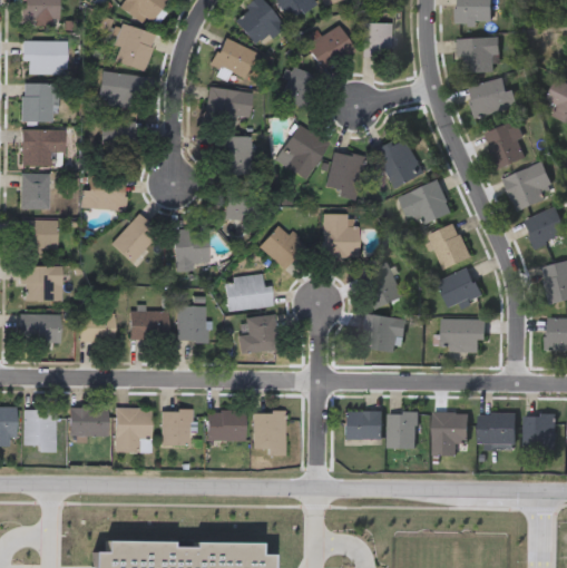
[(23,21),(23,0),(60,0),(60,21),(23,21)]
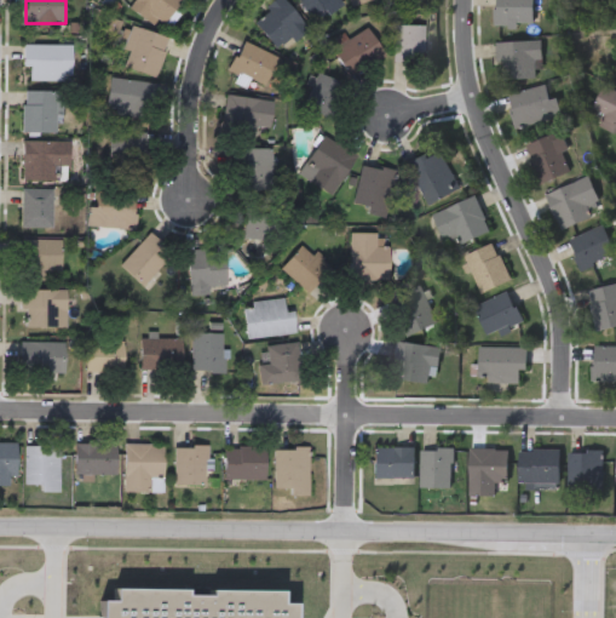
[(131,7),(136,0),(185,0),(165,32),(131,7)]
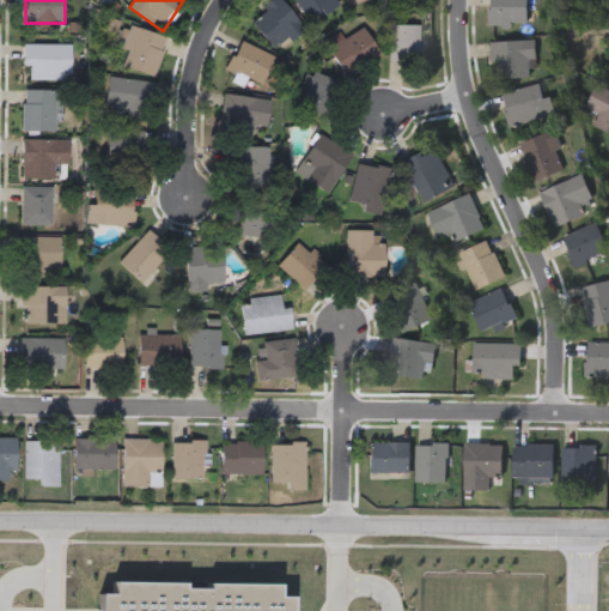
[(281,53),(250,20),(270,0),(281,0),(308,26),(281,53)]
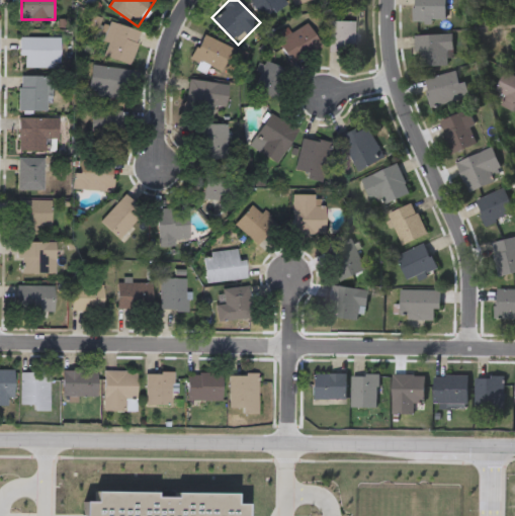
[(250,0),(284,0),(288,5),(263,20),(250,0)]
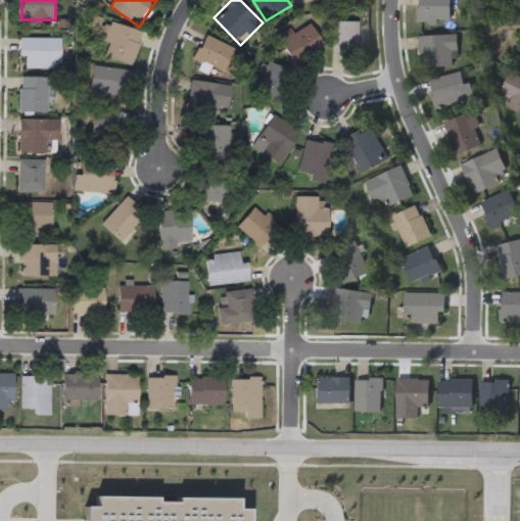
[(452,0),(452,24),(418,22),(418,0),(452,0)]
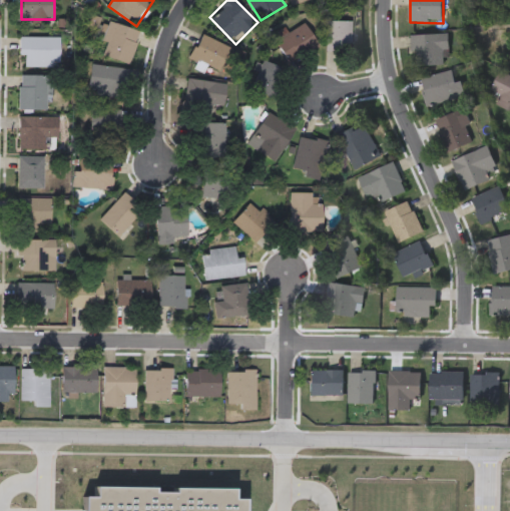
[(104,56),(108,42),(97,39),(103,20),(140,31),(131,64),(104,56)]
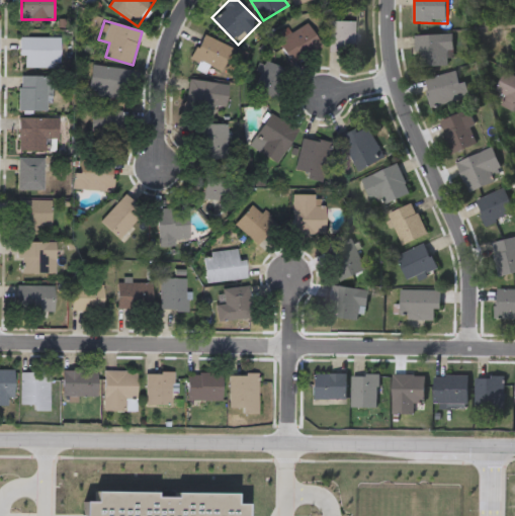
[(357,20),(357,49),(330,49),(330,20),(357,20)]
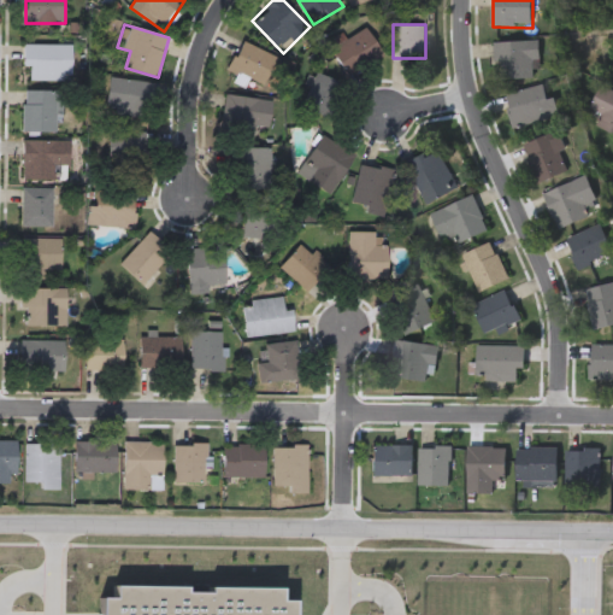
[(384,52),(352,76),(332,51),(366,27),(384,52)]
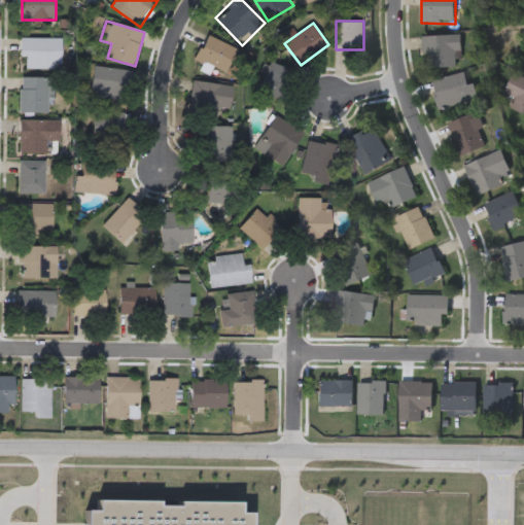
[(229,72),(197,62),(205,36),(237,46),(229,72)]
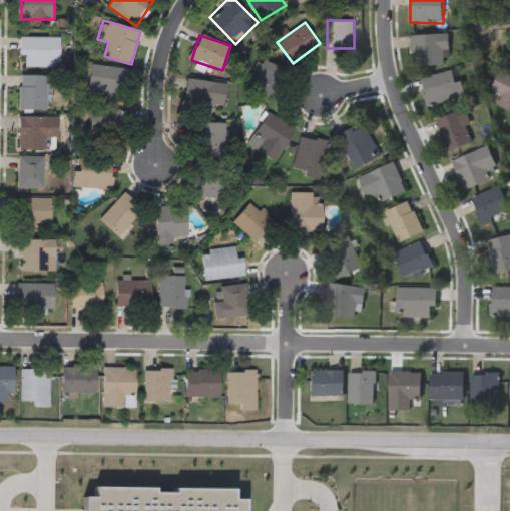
[(411,37),(449,36),(450,52),(444,52),(445,68),(417,68),(417,54),(412,55),(411,37)]
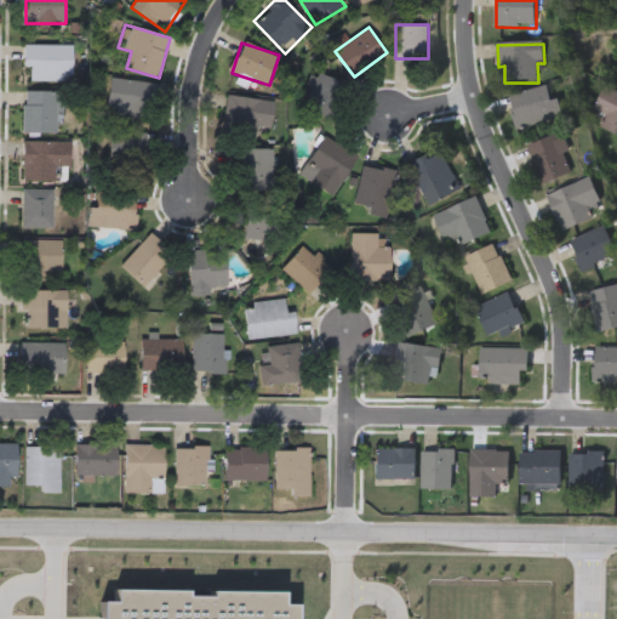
[(26,80),(26,45),(75,45),(75,80),(26,80)]
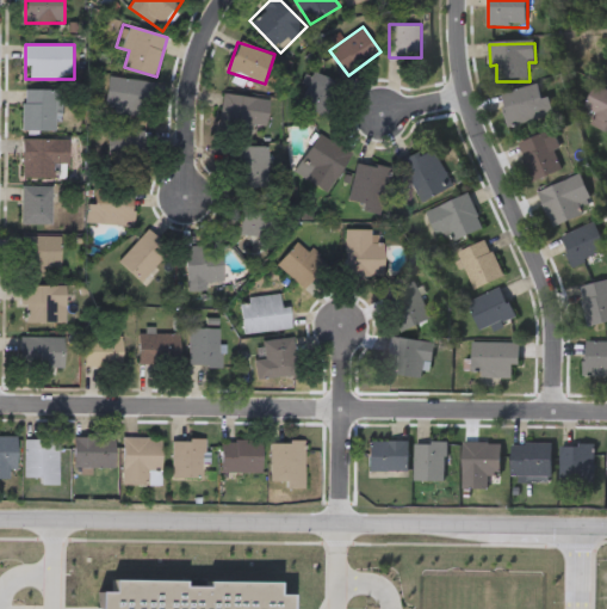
[(327,116),(299,106),(313,72),(340,82),(327,116)]
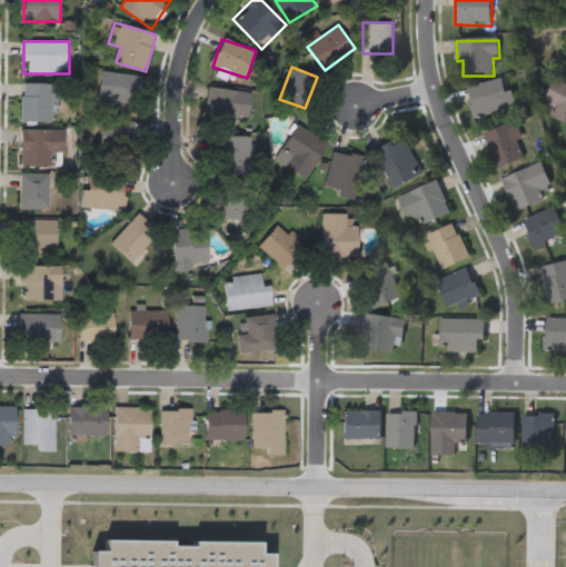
[(145,78),(139,110),(98,103),(103,71),(145,78)]
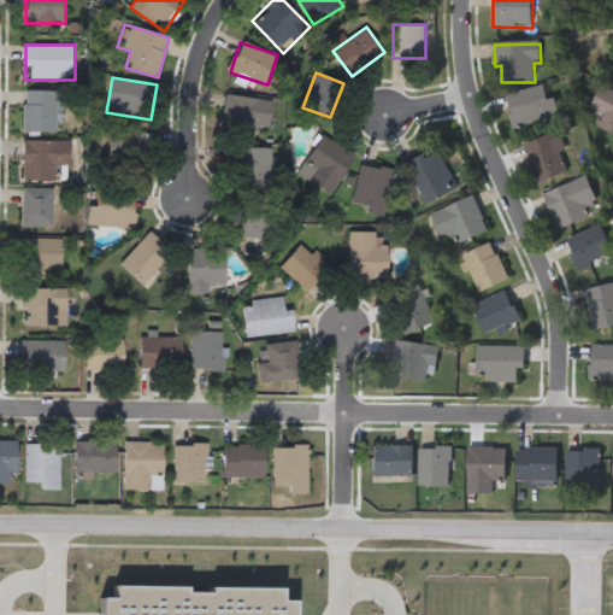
[(602,115),(588,107),(599,85),(612,92),(612,132),(597,124),(602,115)]
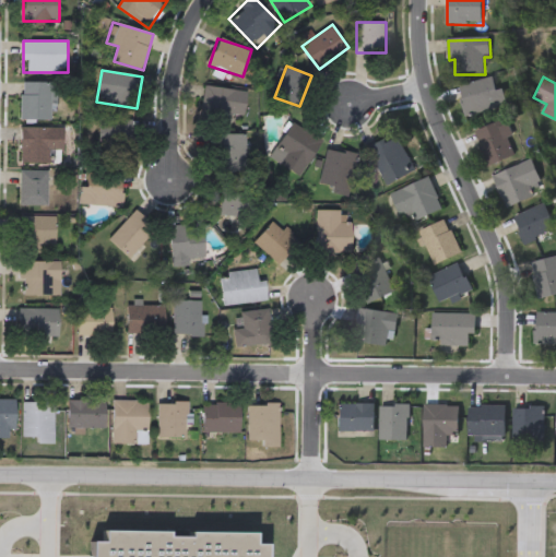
[(459,86),(494,80),(497,92),(500,91),(505,108),(465,117),(459,86)]
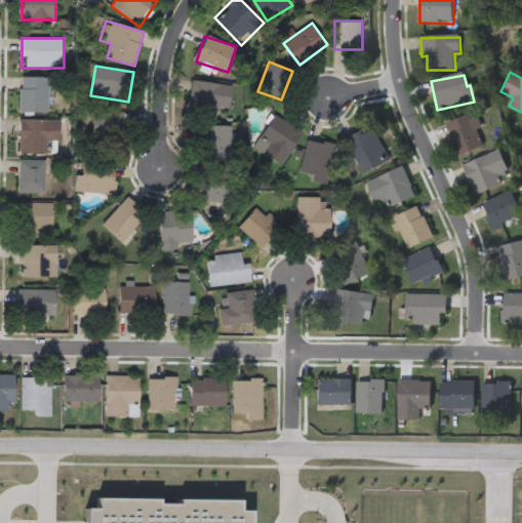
[(21,113),(21,77),(49,77),(49,113),(21,113)]
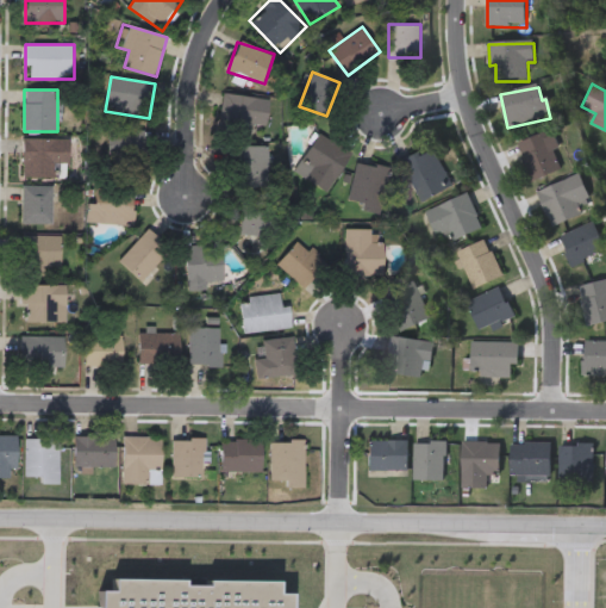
[(267,134),(222,126),(225,93),(272,100),(267,134)]
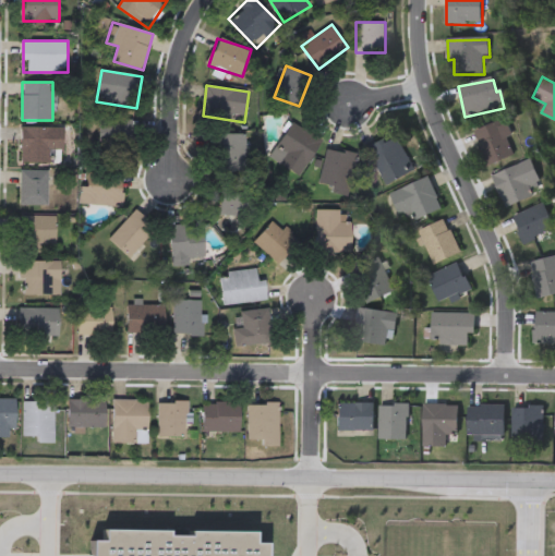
[(133,150),(100,150),(100,119),(133,119),(133,150)]
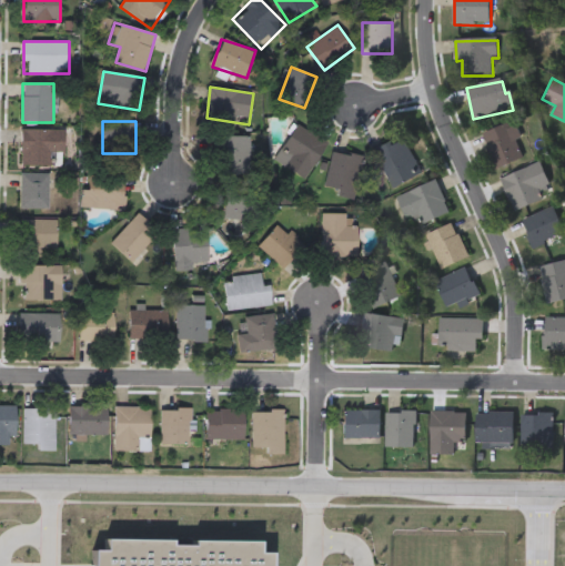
[(304,179),(275,159),(299,124),(329,144),(304,179)]
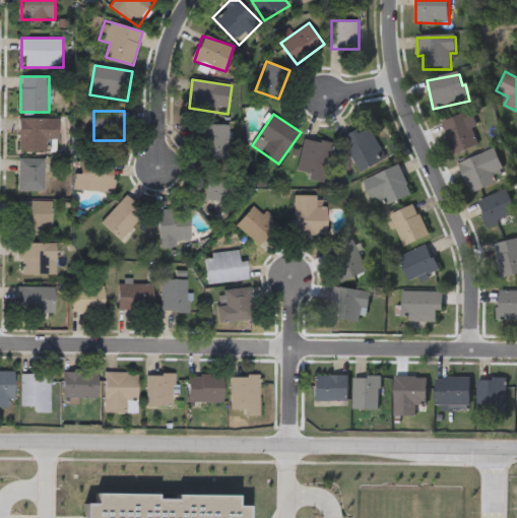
[(483,146),(451,156),(441,124),(472,114),(483,146)]
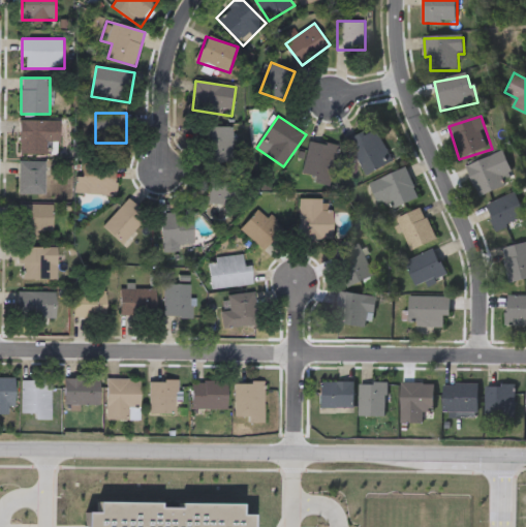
[(61,120),(61,142),(48,142),(48,154),(20,154),(20,120),(61,120)]
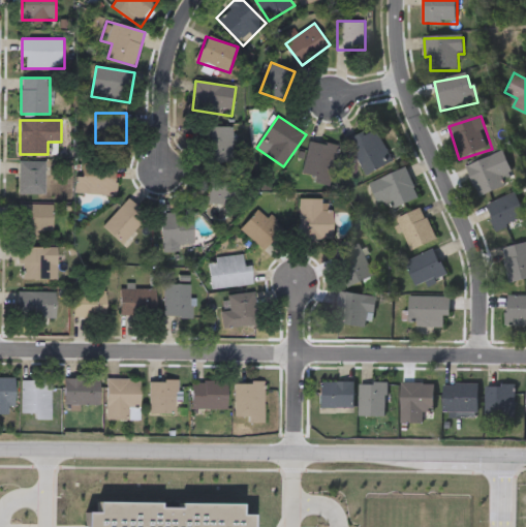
[(237,162),(209,162),(209,126),(237,126),(237,162)]
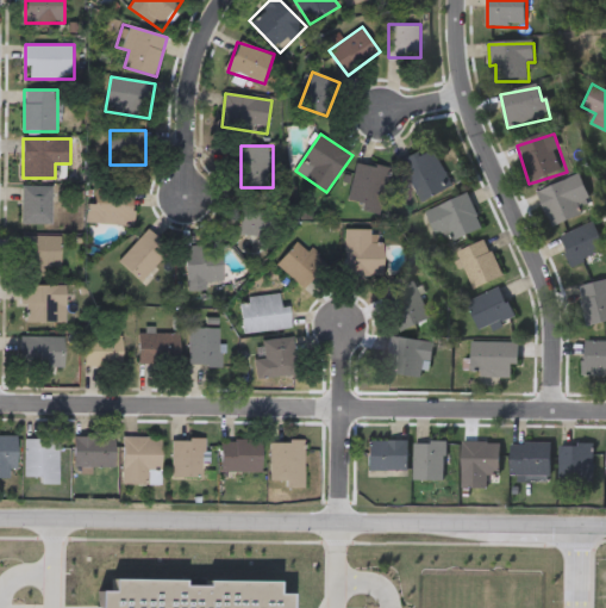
[(419,153),(420,156),(435,150),(453,188),(422,203),(401,161),(419,153)]
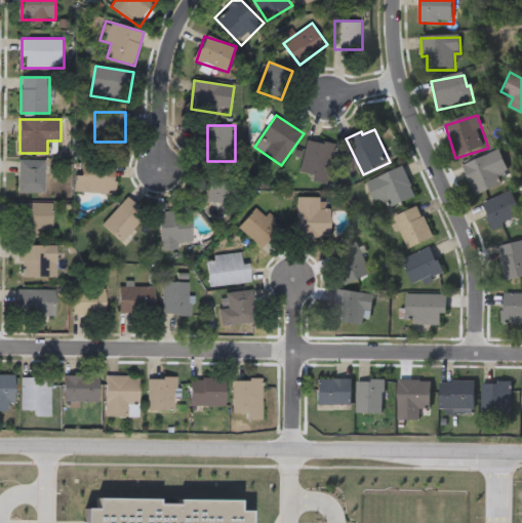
[(298,177),(308,139),(337,146),(328,184),(298,177)]
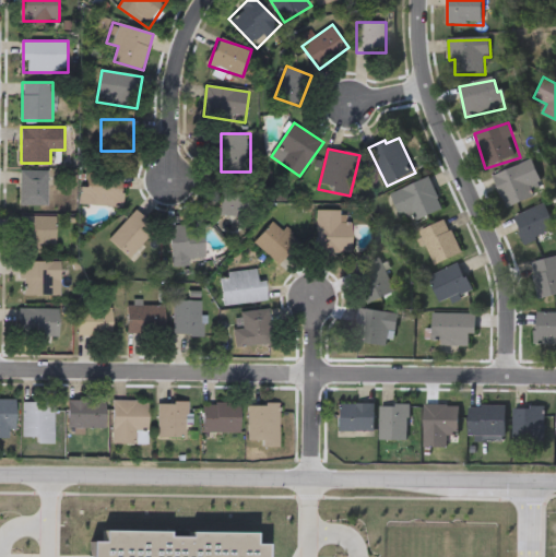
[(492,176),(525,162),(534,185),(525,188),(529,196),(504,205),(492,176)]
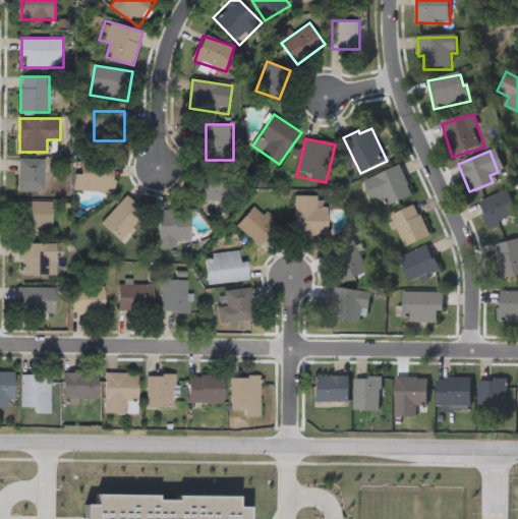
[(18,191),(18,159),(44,159),(44,191),(18,191)]
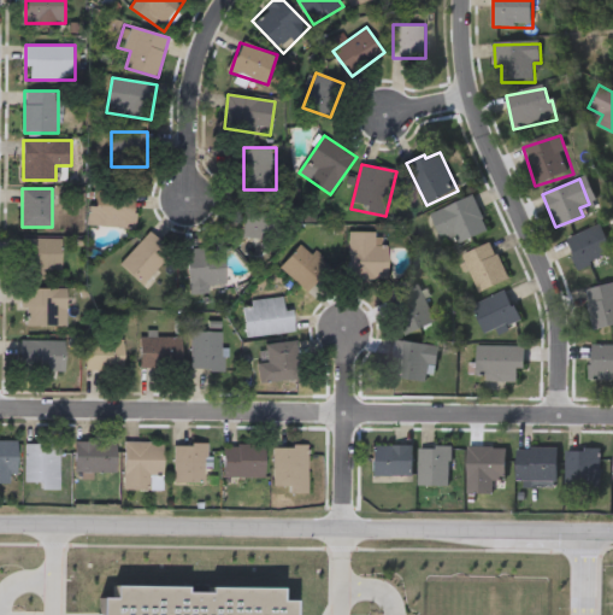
[(137,226),(93,227),(92,192),(136,191),(137,226)]
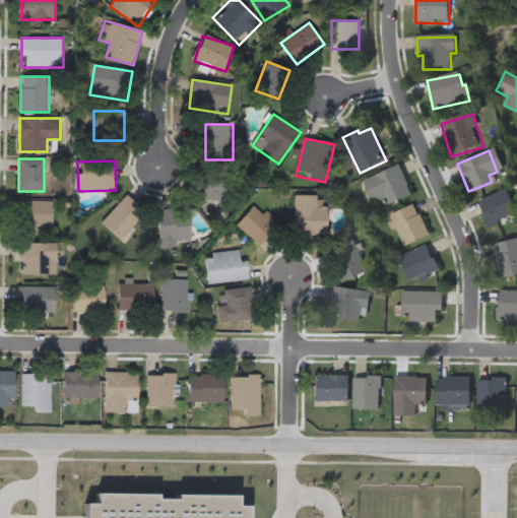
[(365,179),(400,167),(410,197),(375,209),(365,179)]
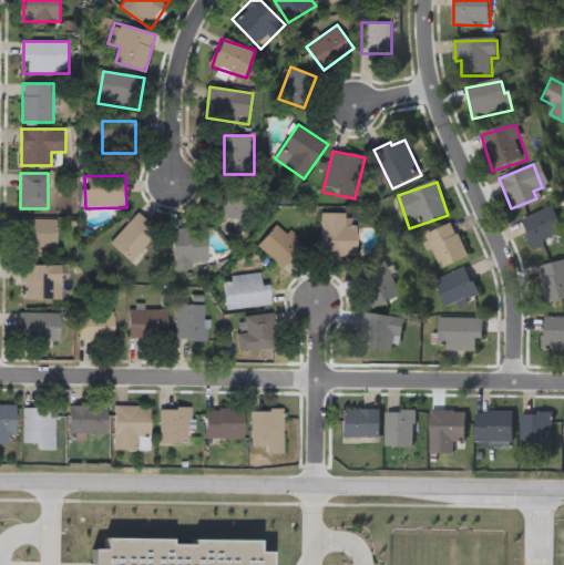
[(224,205),(218,205),(221,184),(259,188),(256,222),(223,218),(224,205)]
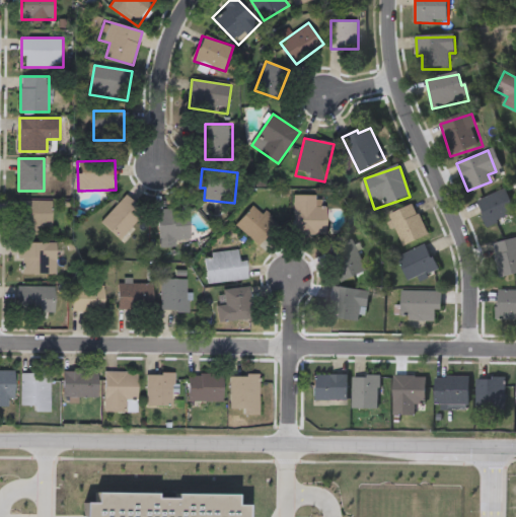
[(483,227),(470,203),(498,190),(509,214),(483,227)]
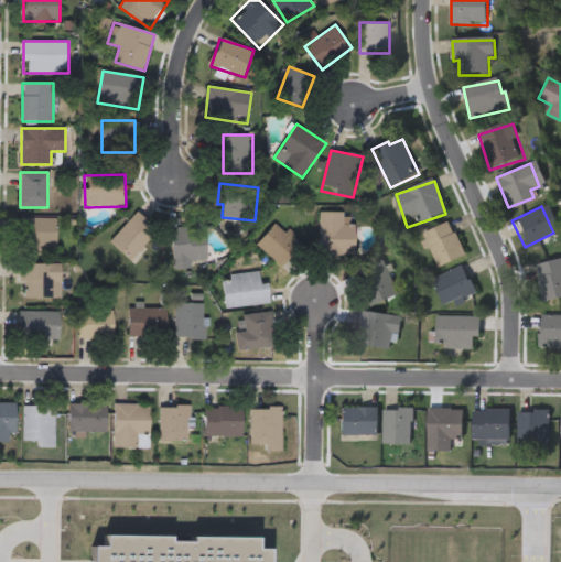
[(129,259),(109,240),(139,212),(158,230),(129,259)]
